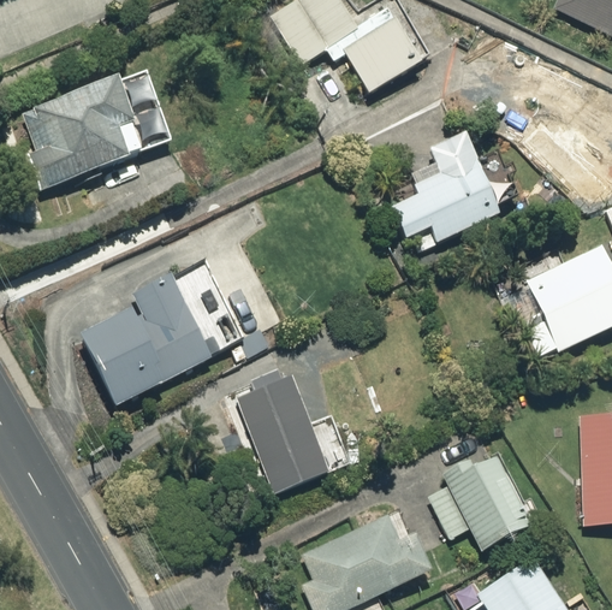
[(290,0),(267,13),(297,63),(338,39),(368,93),(422,61),(391,7),(356,25),(340,0),(290,0)]
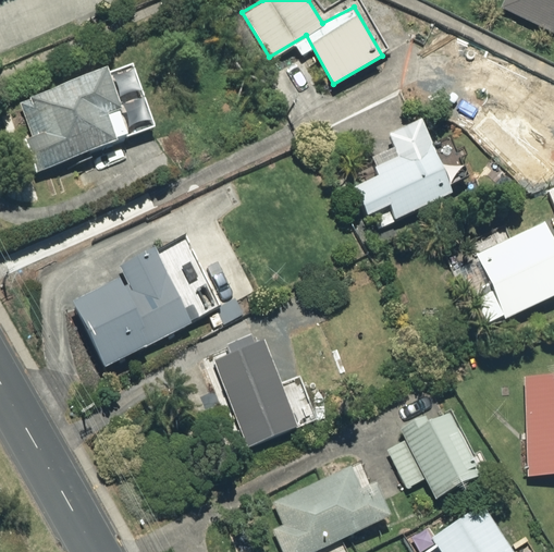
[(501,0),(500,3),(553,29),(553,0),(501,0)]
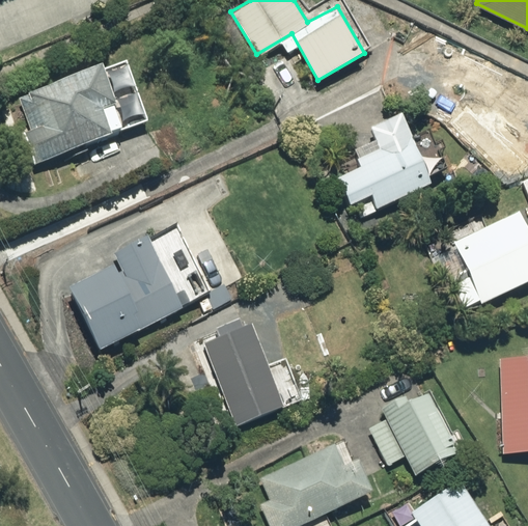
[(114,106),(117,105),(103,64),(18,95),(30,129),(22,132),(33,163),(112,135),(111,132),(121,128),(114,106)]
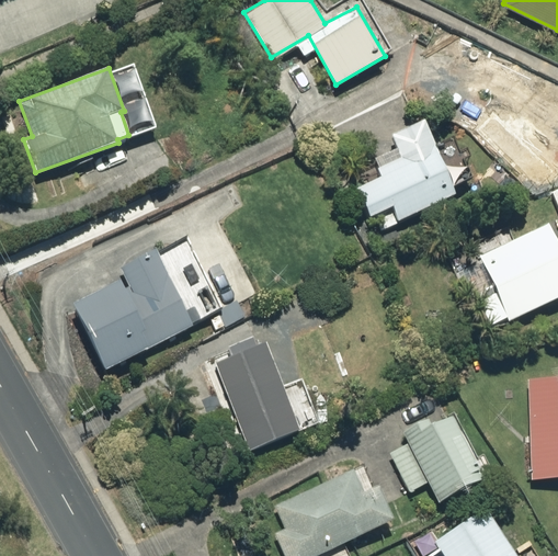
[(379,177),(359,186),(372,215),(391,207),(397,220),(456,194),(425,121),(393,136),(401,157),(375,168),(379,177)]
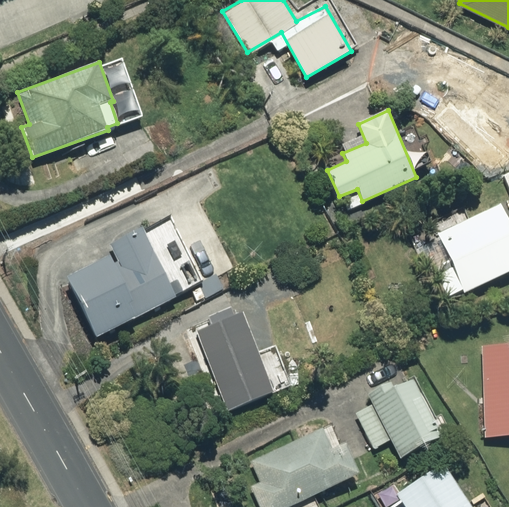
[(508,222),(501,205),(440,232),(465,291),(508,271),(508,222)]
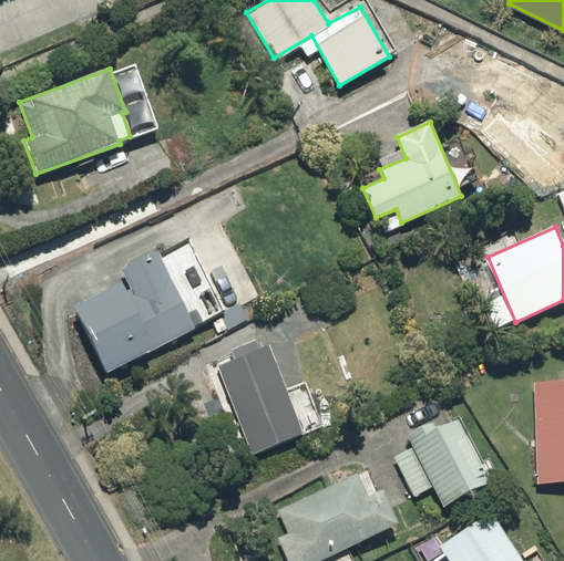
[(120,282),(73,305),(105,372),(195,329),(157,251),(121,268),(130,286),(123,289),(120,282)]
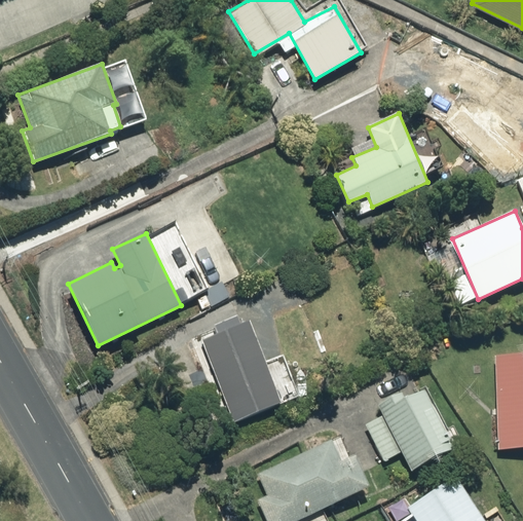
[(227,319),(216,324),(219,332),(201,338),(233,420),(281,402),(249,320),(230,327),(227,319)]
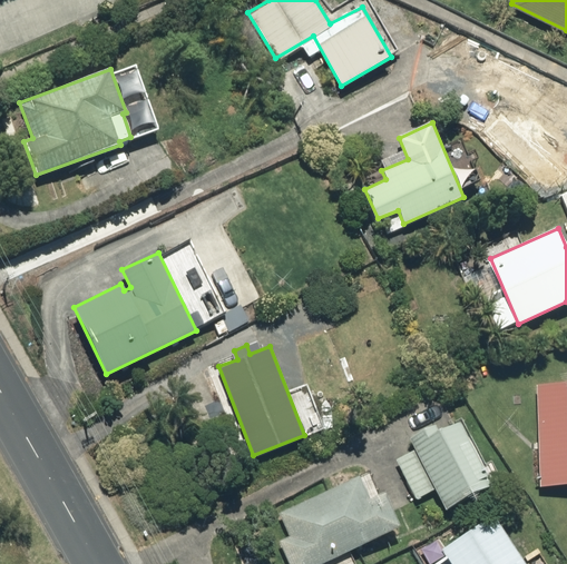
[(566,382),(536,383),(540,484),(566,483),(566,382)]
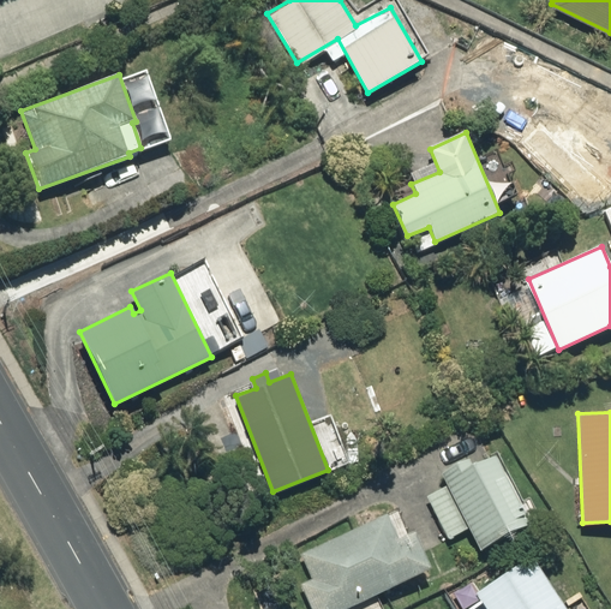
[(445,484),(426,494),(448,536),(468,525),(481,550),(531,525),(496,457),(474,467),(469,458),(441,472),(445,484)]
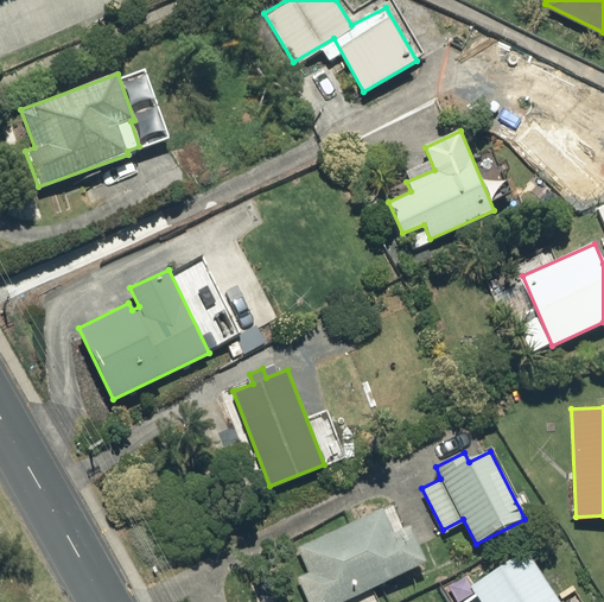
[(383,508),(294,546),(305,571),(296,576),(307,601),(334,601),(426,563),(411,526),(394,533),(383,508)]
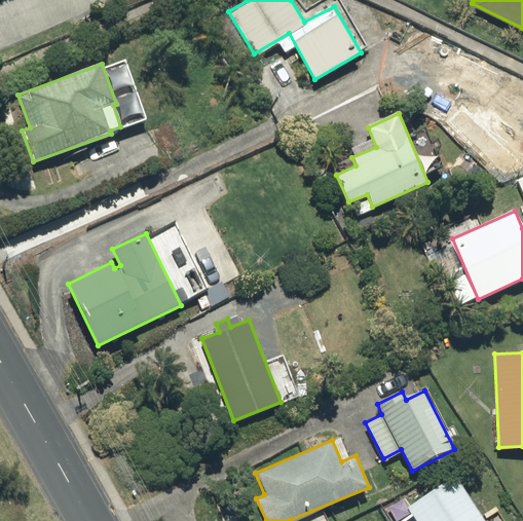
[(484,520),(456,476),(407,507),(410,512),(395,520),(484,520)]
